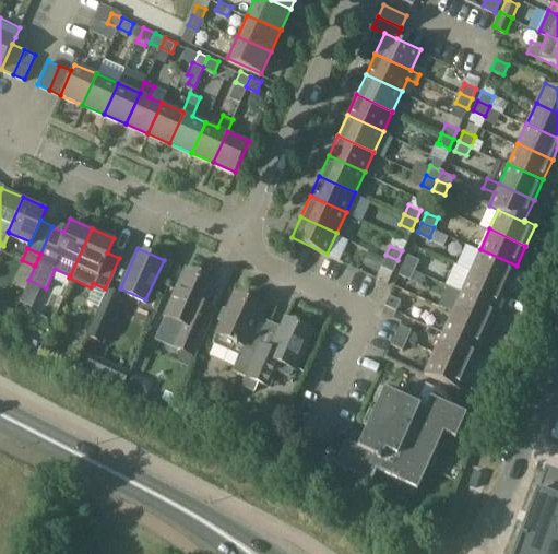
[(361,262),(379,270),(384,257),(368,249),(361,262)]
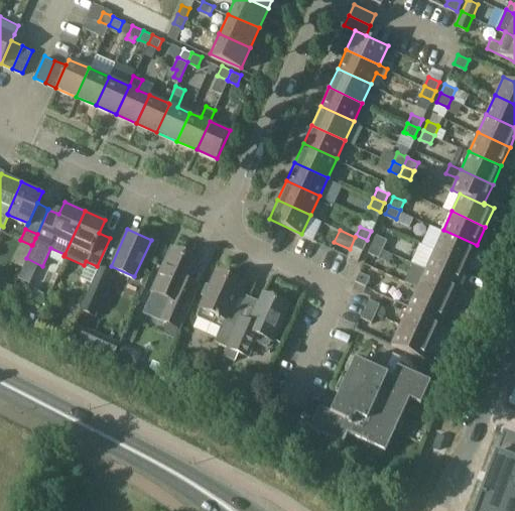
[(443,230),(434,249),(468,264),(477,245),(443,230)]
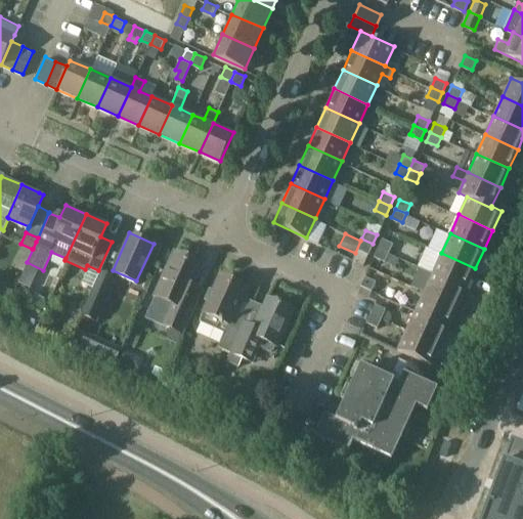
[(382,238),(378,247),(389,252),(393,243),(382,238)]
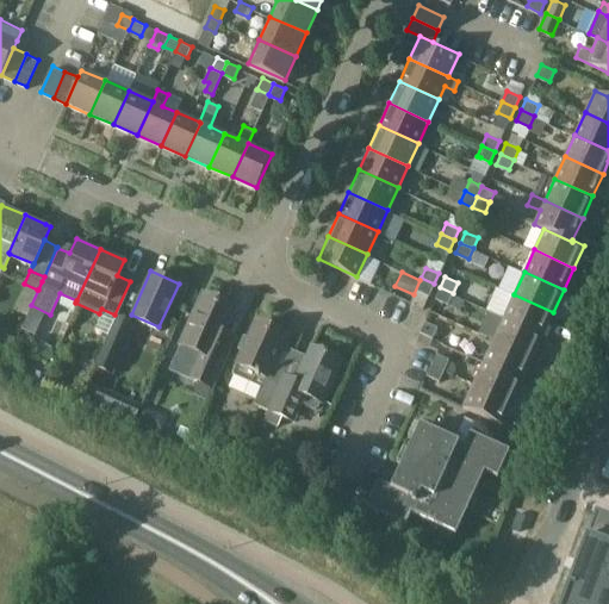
[(420,280),(416,288),(429,294),(434,284),(421,278),(420,280)]
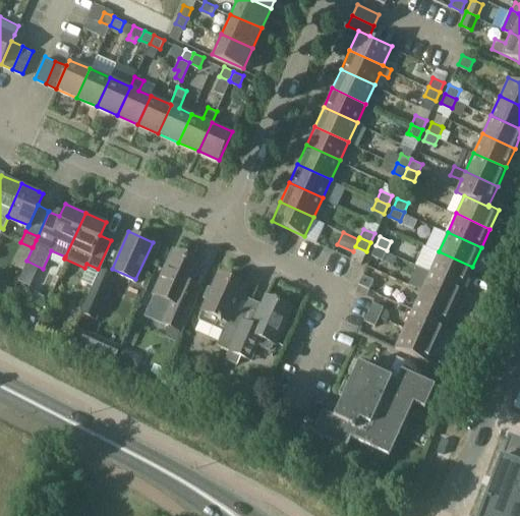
[(387,250),(376,245),(371,254),(383,259),(387,250)]
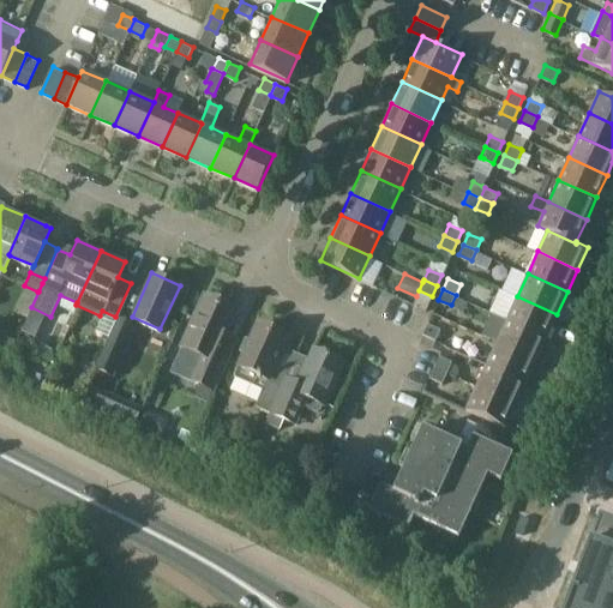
[(234,308),(204,295),(185,339),(203,348),(190,375),(200,380),(214,386),(215,386),(228,356),(236,339),(223,333),(234,308)]
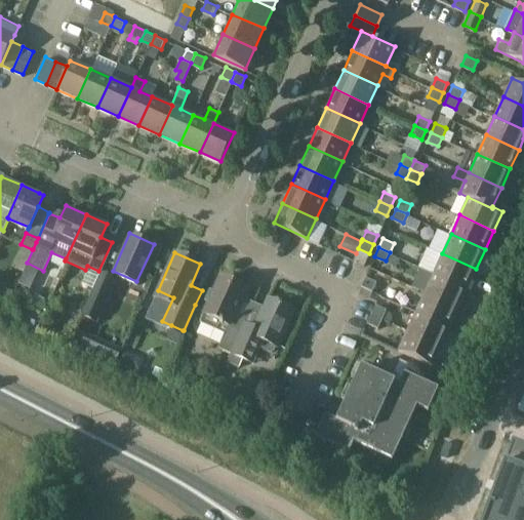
[(476,269),(442,253),(433,272),(468,288),(476,269)]
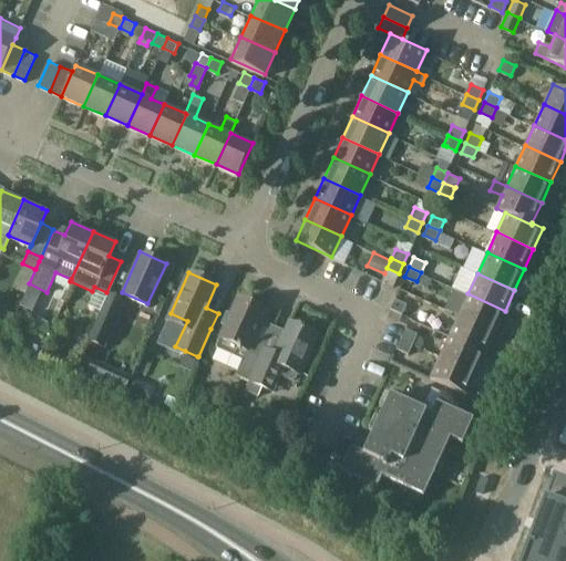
[(109,291),(107,293),(85,340),(103,346),(125,299),(109,291)]
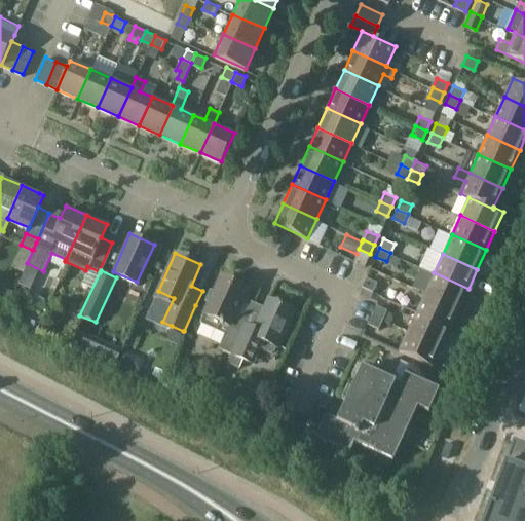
[(434,272),(425,292),(459,307),(469,289),(434,272)]
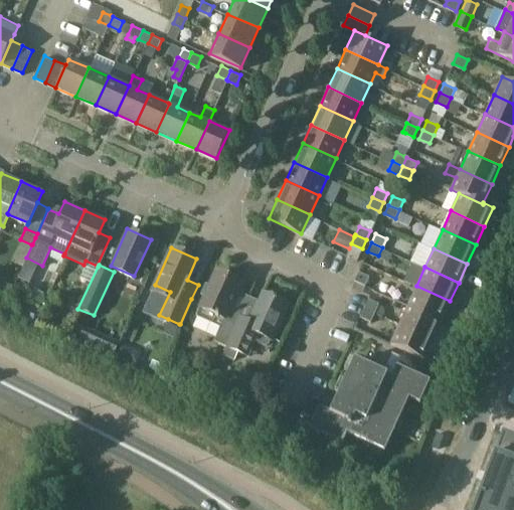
[(196,313),(221,324),(224,317),(241,280),(216,269),(200,305),(196,313)]
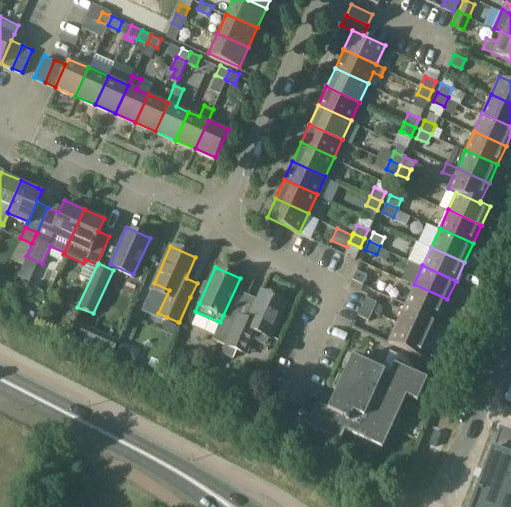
[(367,273),(356,268),(352,278),(363,283),(367,273)]
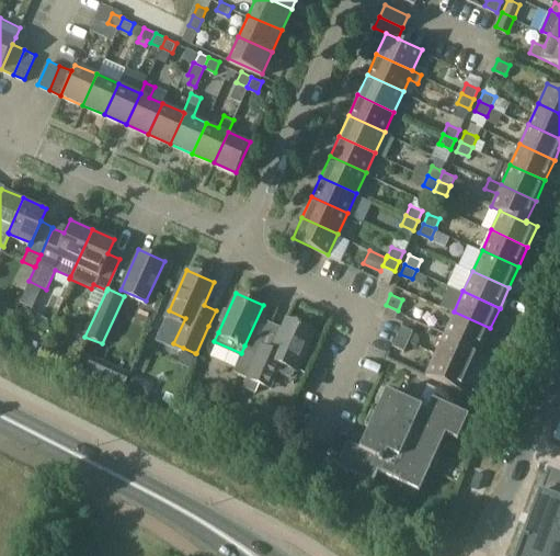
[(36,311),(29,327),(42,333),(49,317),(36,311)]
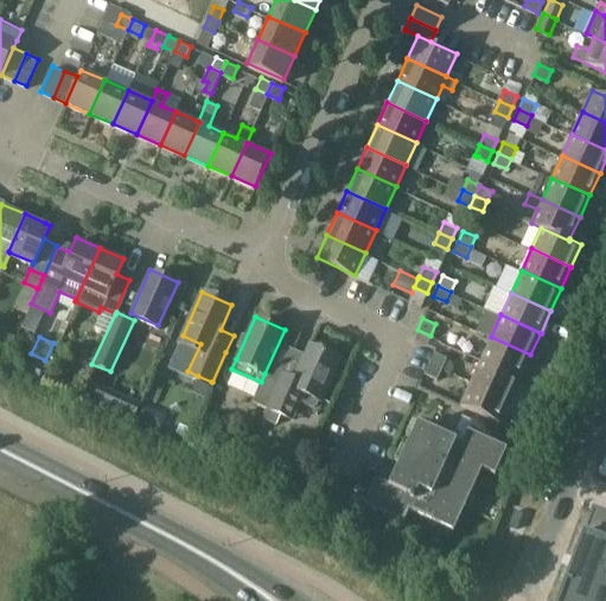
[(530,355),(491,337),(480,359),(520,377),(530,355)]
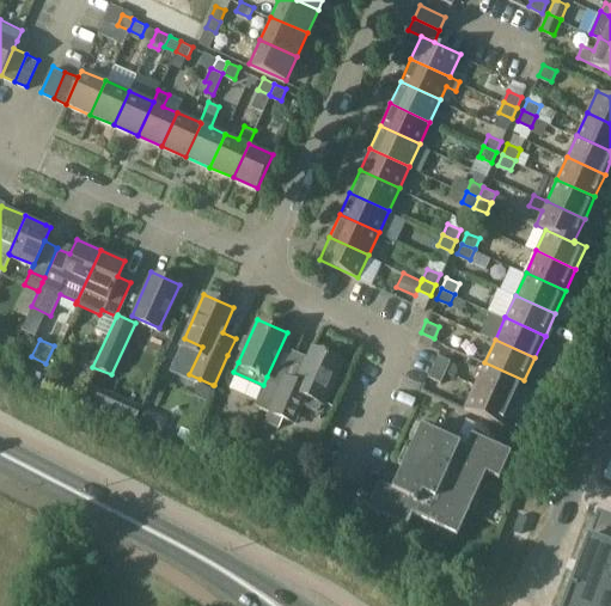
[(280,383),(268,410),(264,420),(279,426),(283,415),(288,417),(300,390),(309,393),(305,401),(309,406),(315,409),(318,406),(322,399),(324,401),(343,357),(312,344),(297,380),(285,374),(280,383)]
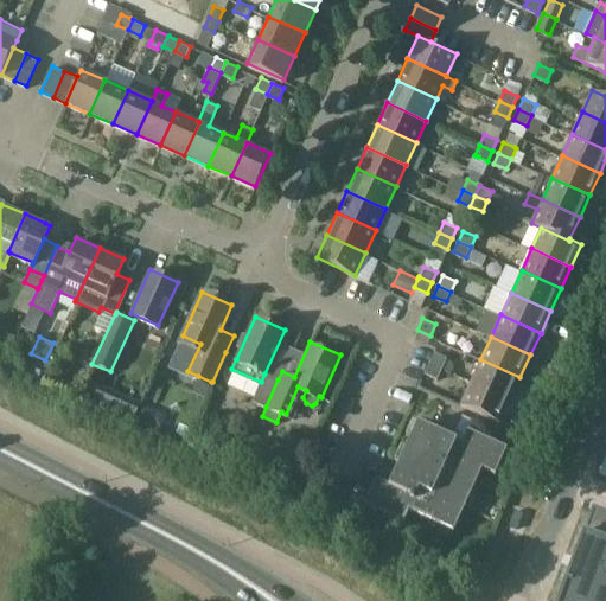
[(441,368),(447,357),(447,356),(434,350),(429,362),(441,368)]
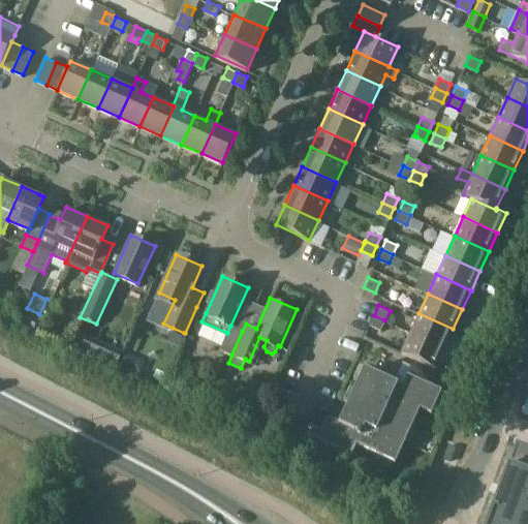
[(418,313),(410,333),(444,348),(453,329),(418,313)]
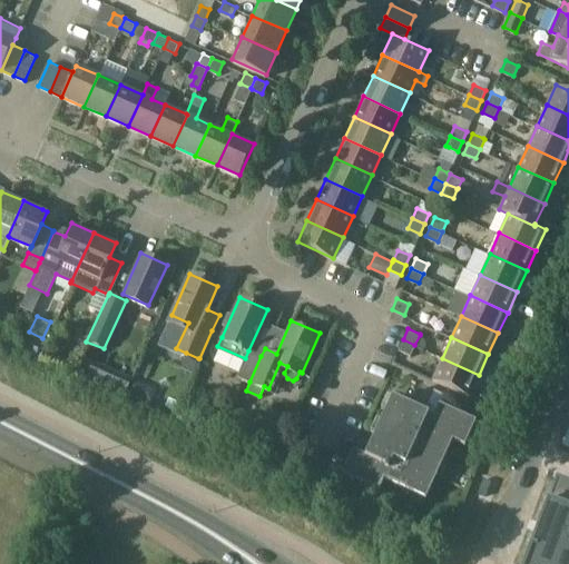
[(414,345),(403,339),(399,348),(410,354),(414,345)]
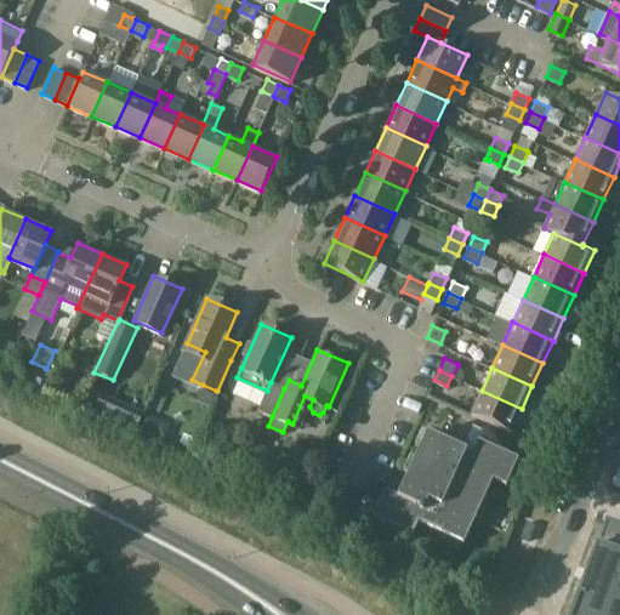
[(267,391),(259,410),(272,416),(284,388),(271,382),(267,391)]
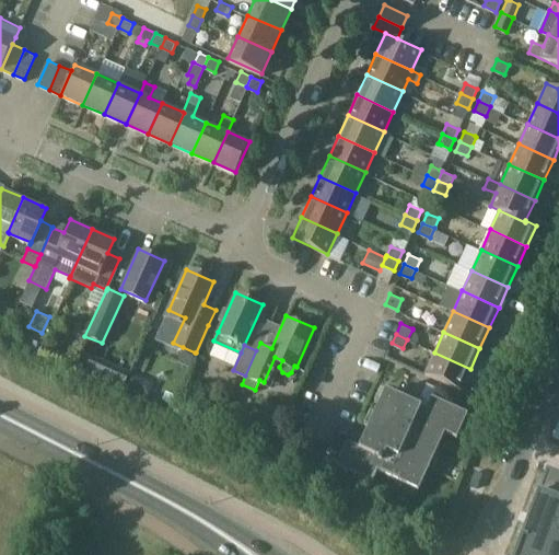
[(195,353),(183,347),(177,359),(189,365),(195,353)]
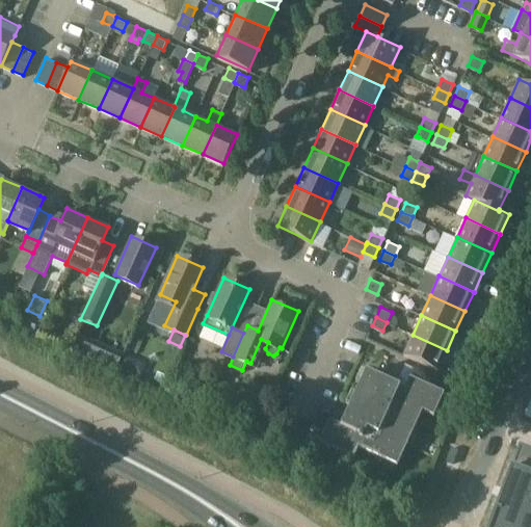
[(71,347),(89,356),(97,339),(78,332),(71,347)]
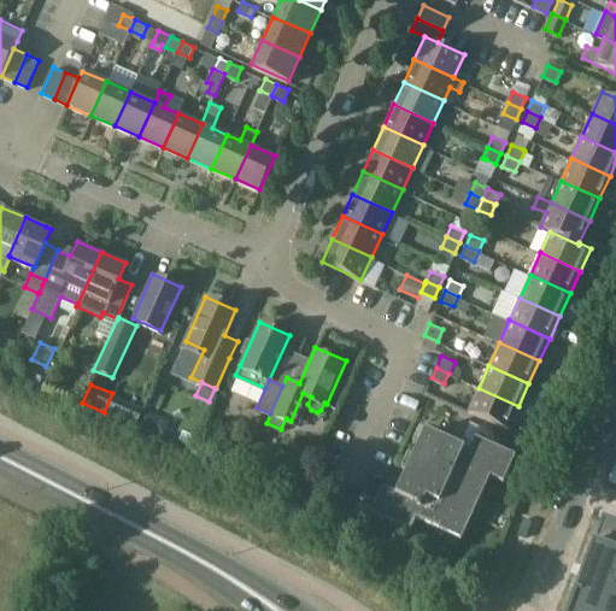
[(518,406),(479,388),(468,410),(508,428),(518,406)]
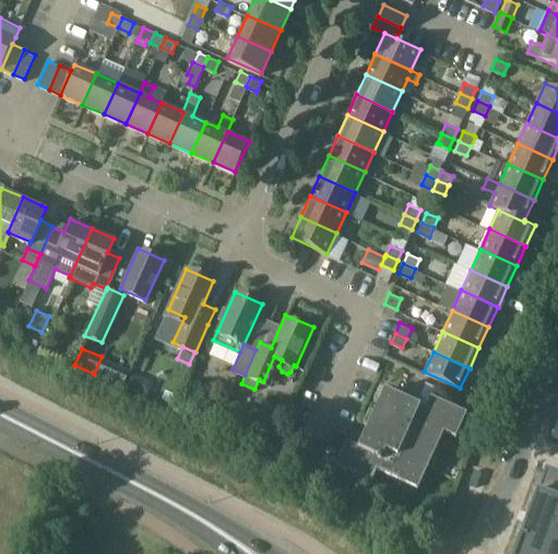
[(129,370),(123,382),(134,387),(140,375),(129,370)]
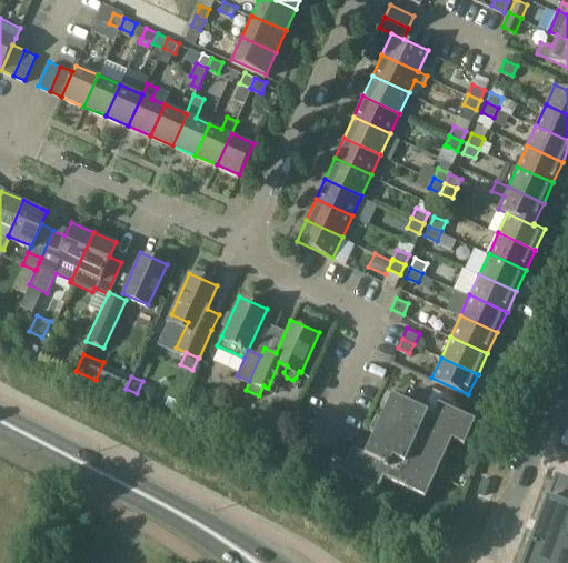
[(348,456),(341,471),(377,488),(382,475),(425,495),(451,436),(464,442),(475,418),(441,402),(446,392),(434,386),(424,409),(390,394),(364,453),(352,448),(348,456)]
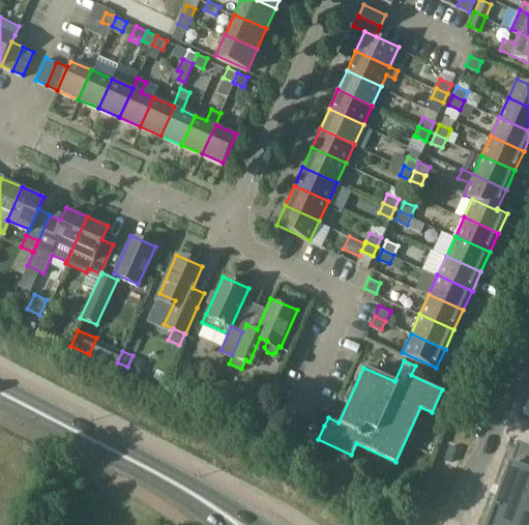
[(233,385),(224,381),(222,387),(231,391),(233,385)]
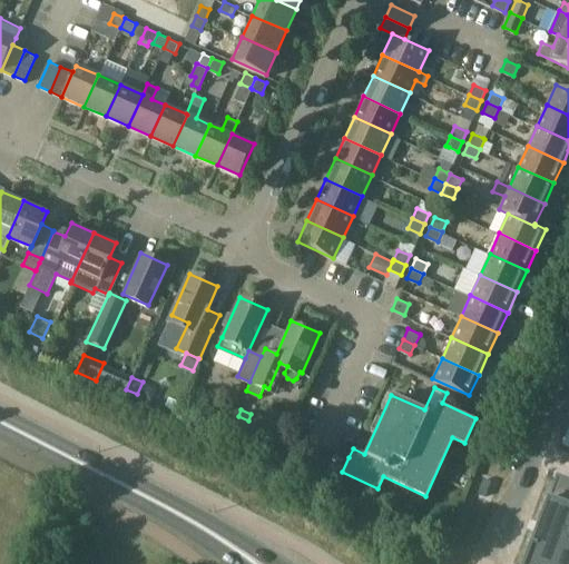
[(568,481),(563,478),(555,503),(568,508),(568,481)]
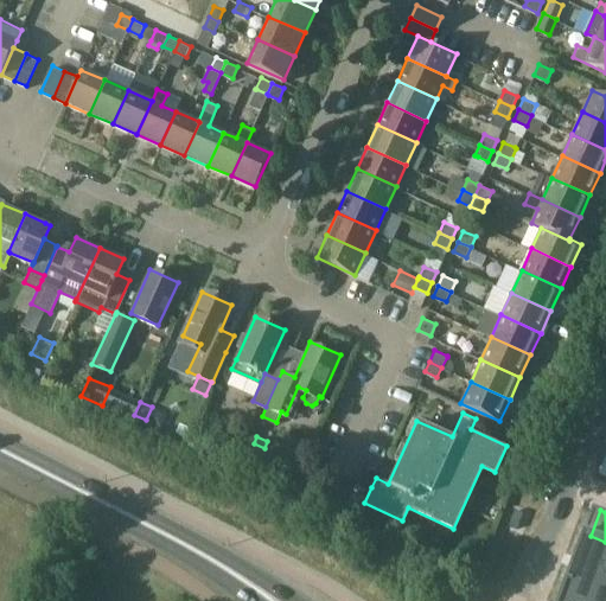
[(576,551),(572,564),(579,567),(573,582),(605,595),(605,542),(591,536),(584,554),(576,551)]
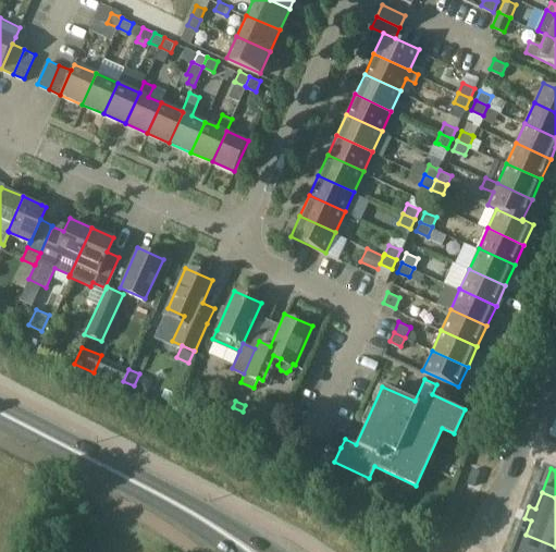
[(555,547),(526,535),(519,551),(513,548),(510,551),(555,551),(555,547)]
